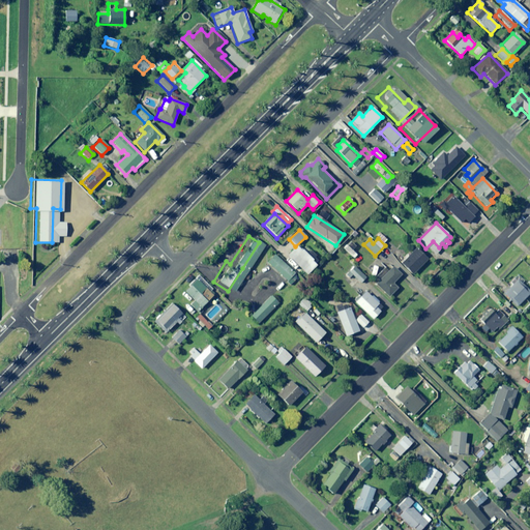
[(300,251),(296,246),(287,256),(306,275),(317,265),(305,254),(308,252),(304,247),(300,251)]
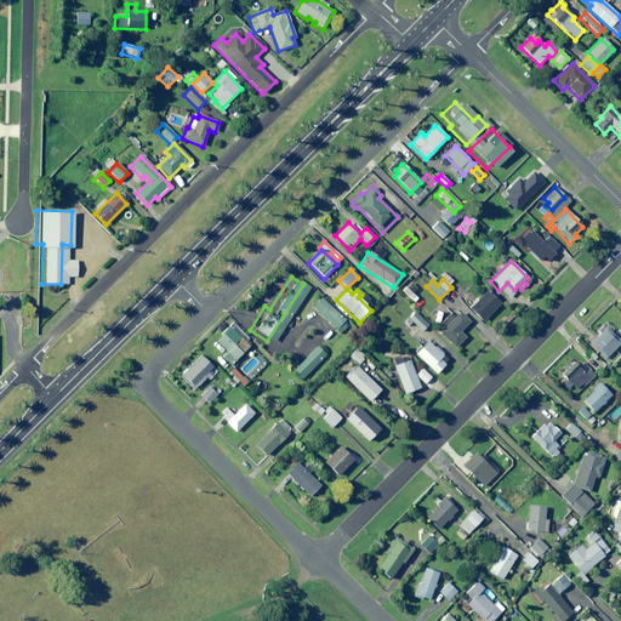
[(500,303),(488,291),(469,309),(482,322),(500,303)]
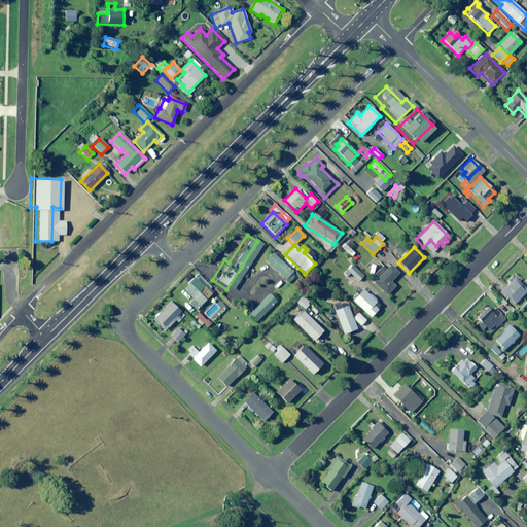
[(288,271),(267,251),(258,259),(280,279),(288,271)]
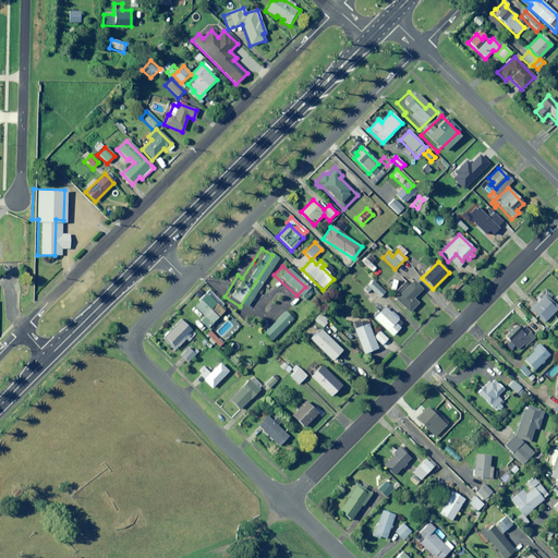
[(384,292),(372,280),(363,290),(366,293),(371,290),(378,299),(384,292)]
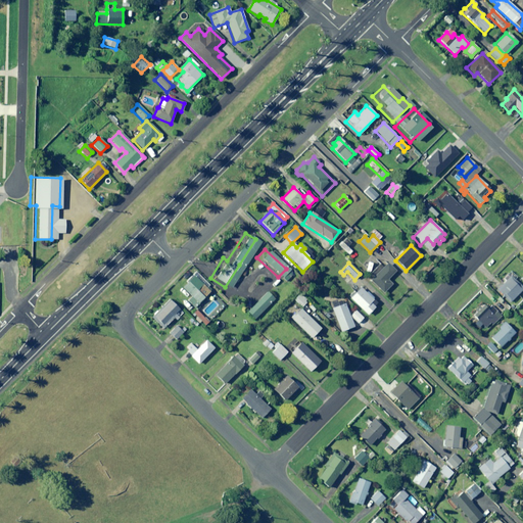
[(394,271),(387,264),(370,281),(382,293),(390,284),(386,280),(394,271)]
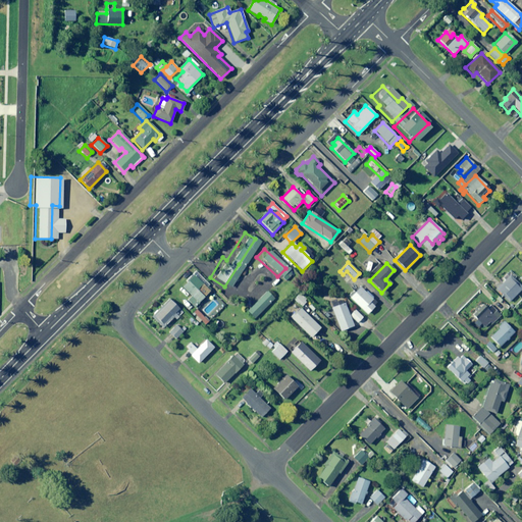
[(521,290),(506,274),(503,278),(505,280),(496,290),(508,302),(521,290)]
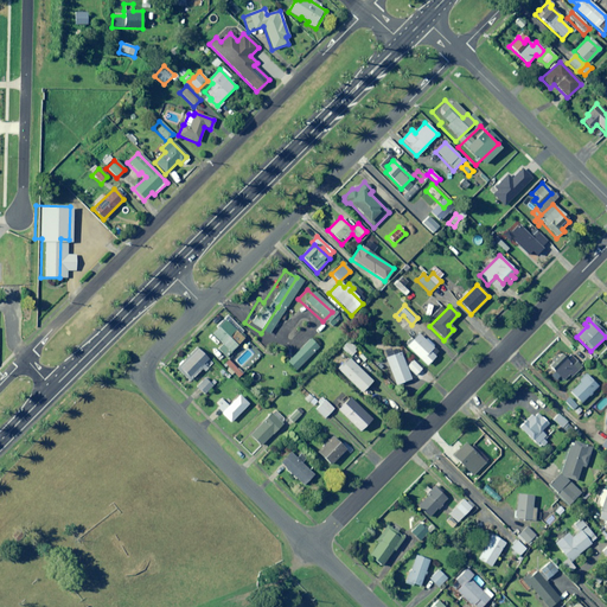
[(244,339),(225,320),(211,334),(222,345),(217,350),(225,358),(244,339)]
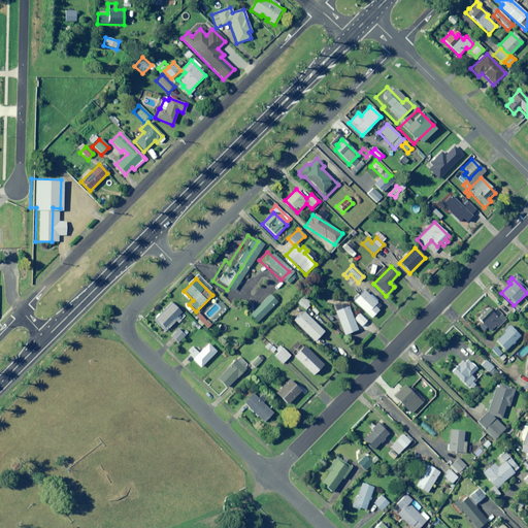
[(369,296),(362,289),(352,300),(370,319),(377,310),(373,306),(377,302),(370,295),(369,296)]
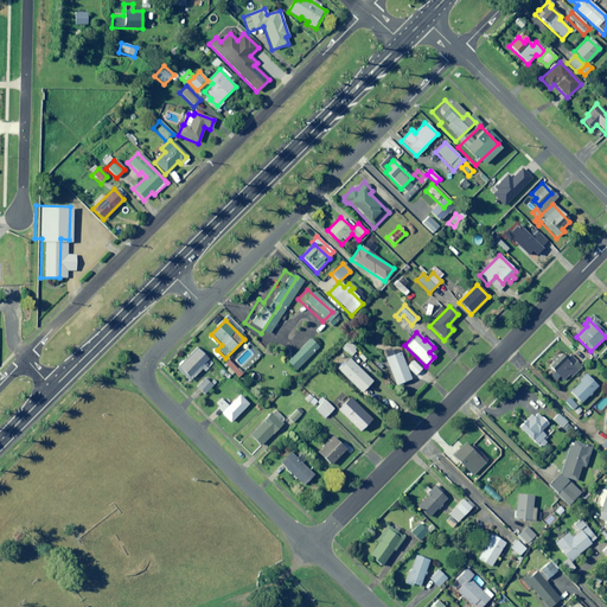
[(312,344),(305,337),(281,360),(288,368),(312,344)]
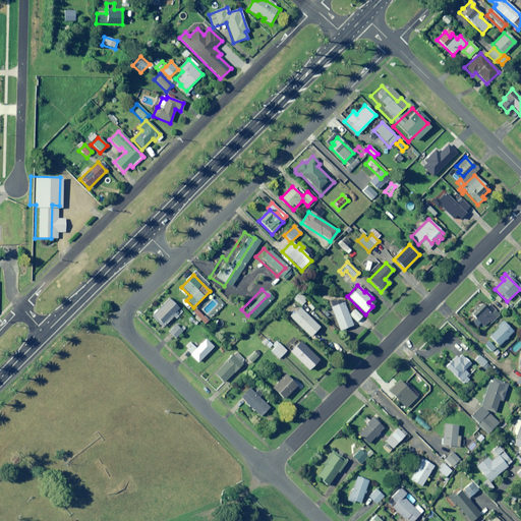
[(297,294),(292,300),(300,306),(304,301),(297,294)]
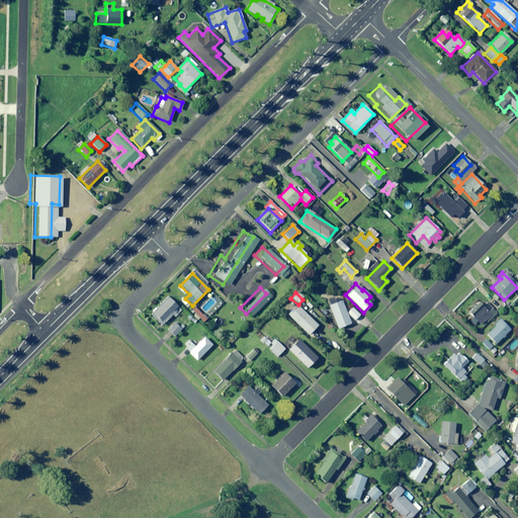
[(177,307),(167,297),(150,315),(161,326),(171,316),(170,314),(177,307)]
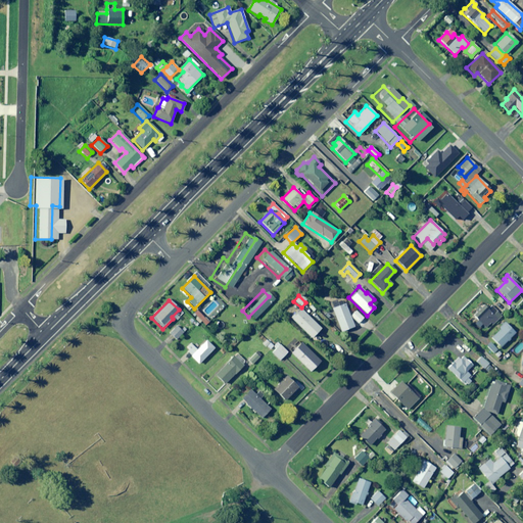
[(320,329),(296,304),(290,311),(293,313),(289,318),(311,338),(320,329)]
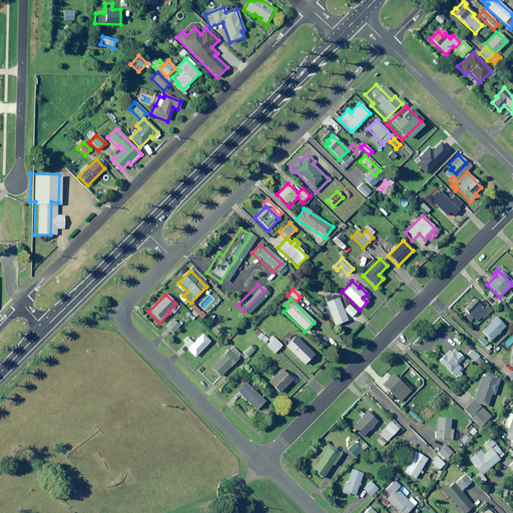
[(347,321),(338,299),(325,303),(334,326),(347,321)]
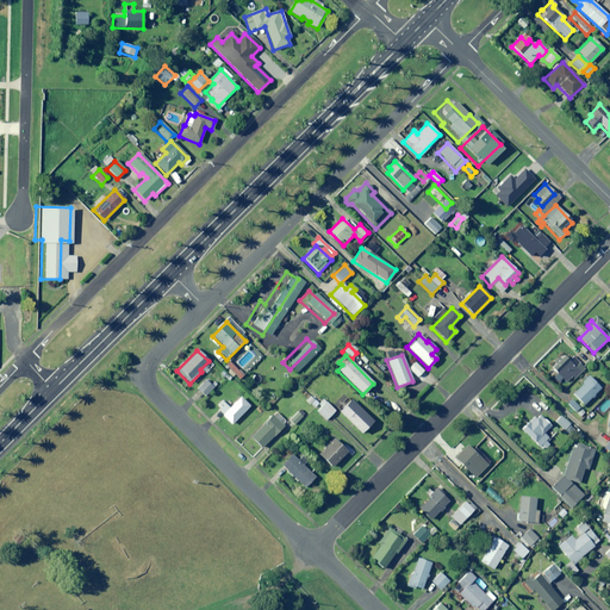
[(576,368),(562,356),(552,369),(566,383),(572,377),(574,379),(584,368),(578,365),(576,368)]
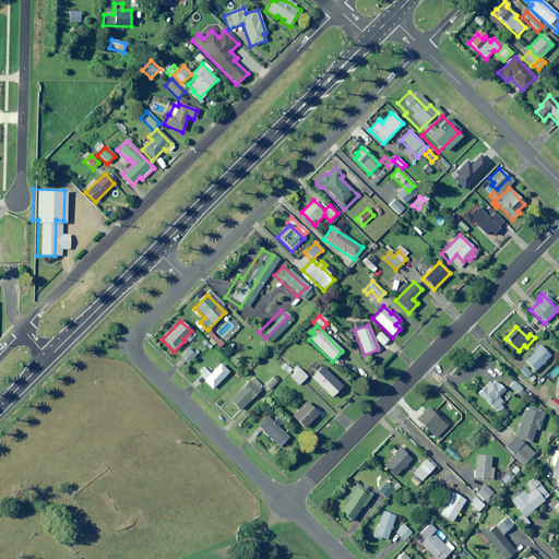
[(222,344),(210,332),(206,335),(211,340),(209,342),(212,345),(214,344),(218,347),(222,344)]
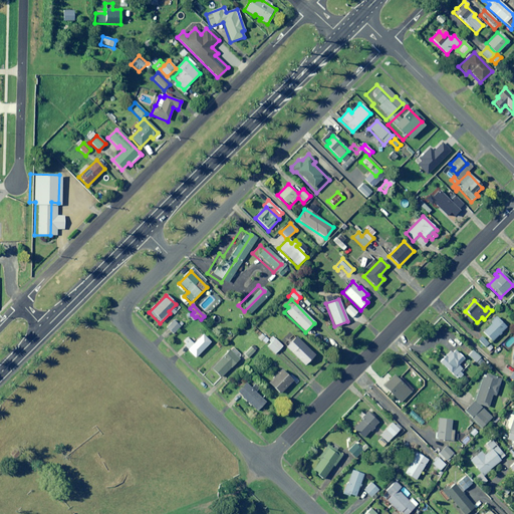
[(356,313),(349,305),(343,310),(350,318),(356,313)]
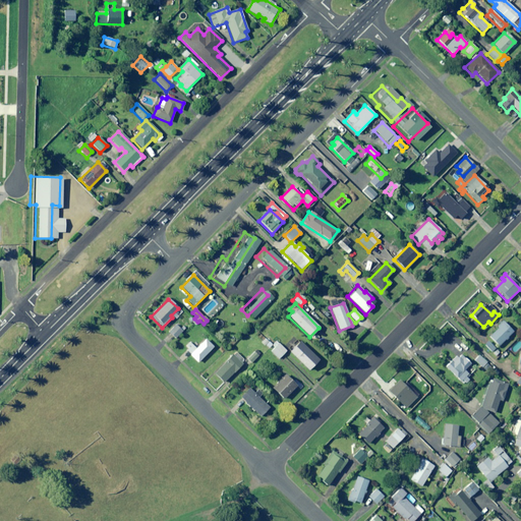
[(513,332),(503,322),(497,327),(498,328),(488,337),(498,346),(513,332)]
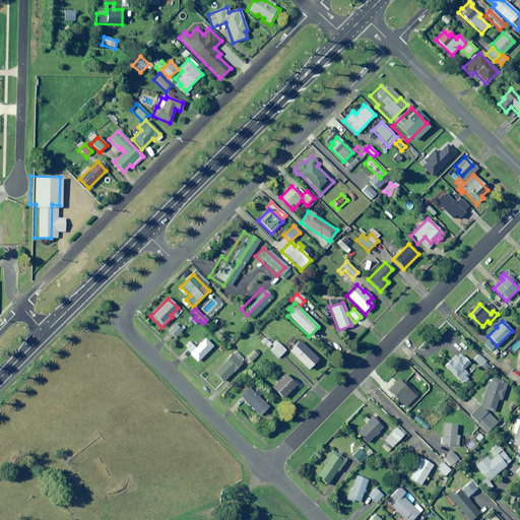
[(181,331),(175,325),(168,332),(175,338),(181,331)]
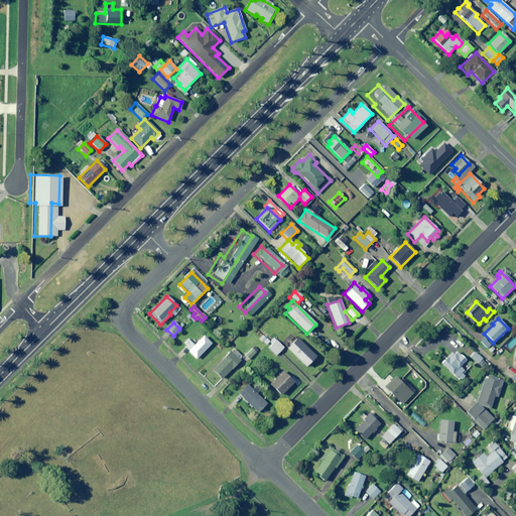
[(211,344),(204,336),(194,346),(187,339),(183,343),(185,345),(183,348),(196,360),(211,344)]
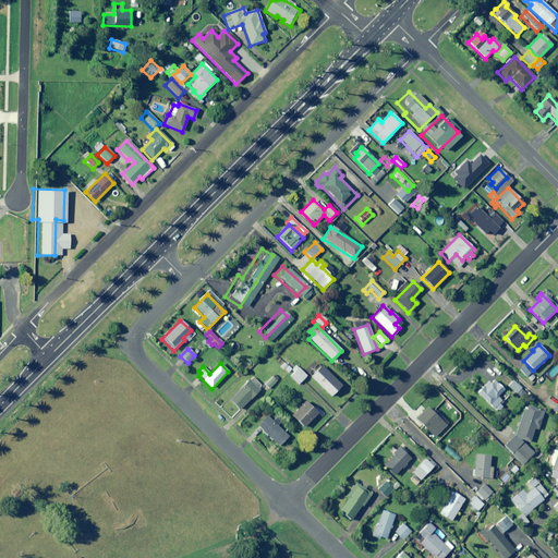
[(290,368),(282,363),(279,367),(288,373),(290,368)]
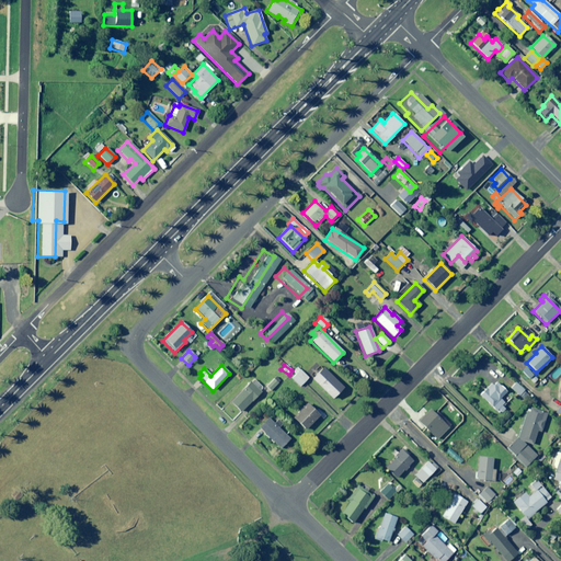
[(307,378),(297,367),(293,371),(295,375),(290,379),(298,387),(307,378)]
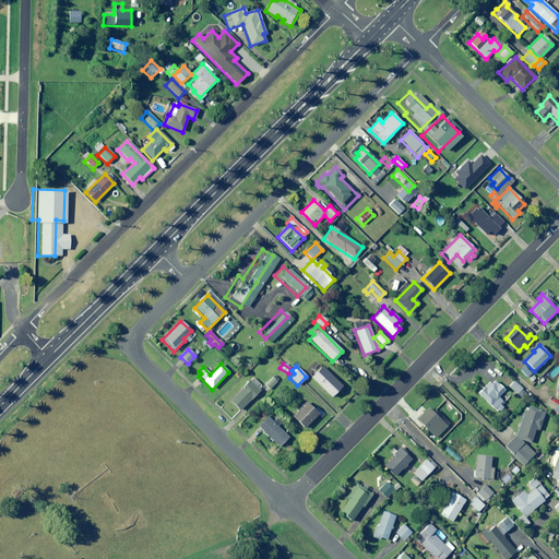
[(531,373),(523,366),(519,370),(526,378),(531,373)]
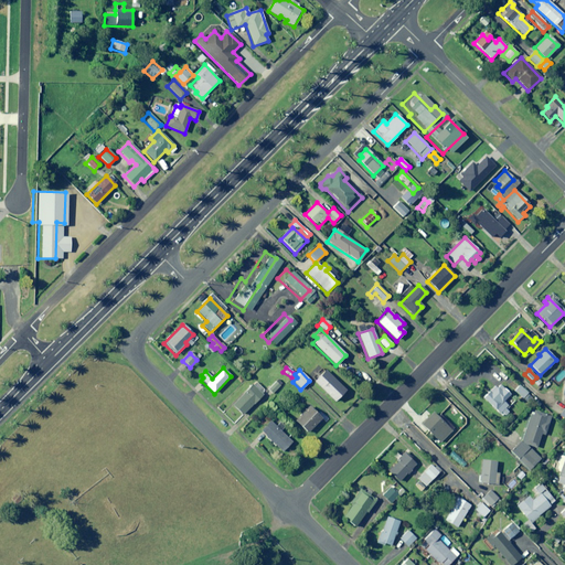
[(322,373),(319,371),(317,373),(315,371),(309,377),(333,402),(344,391),(324,371),(322,373)]
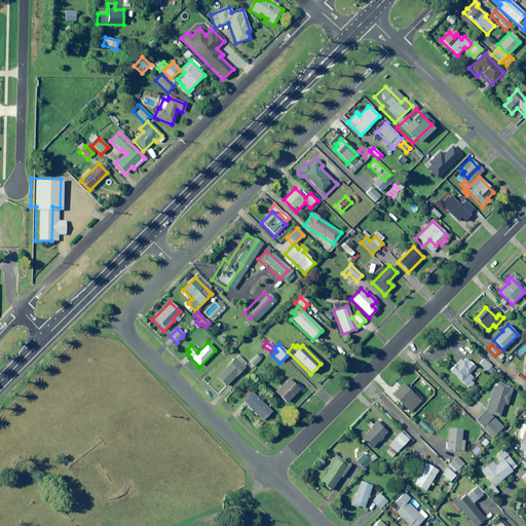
[(263,357),(259,353),(249,363),(253,367),(263,357)]
